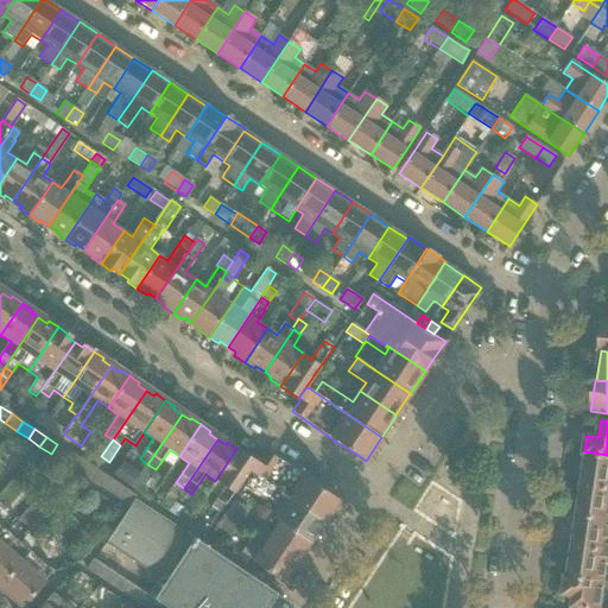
[(62,462),(69,451),(57,444),(51,454),(62,462)]
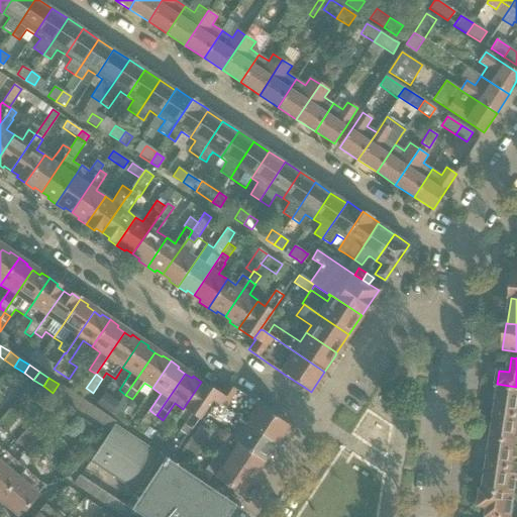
[(201,382),(183,409),(191,414),(180,431),(187,436),(217,392),(201,382)]
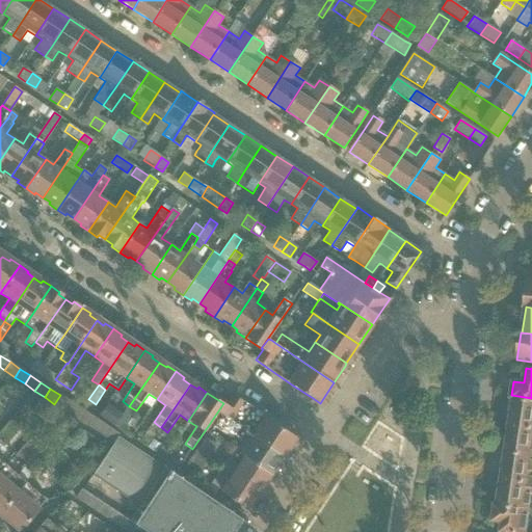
[(64,410),(70,402),(60,395),(54,404),(64,410)]
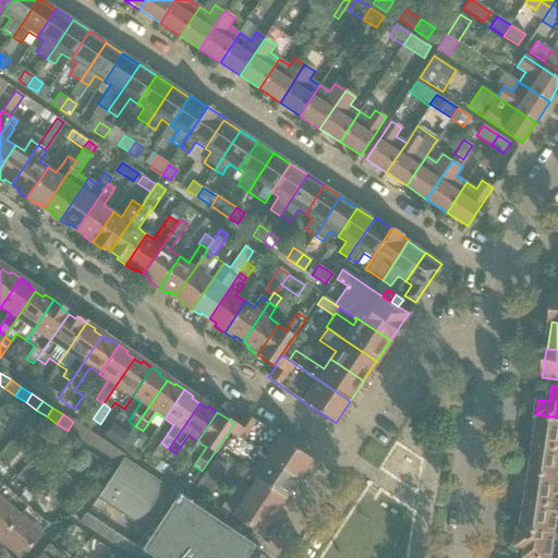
[(244,414),(231,434),(251,447),(298,478),(312,459),(304,455),(245,415),(244,414)]
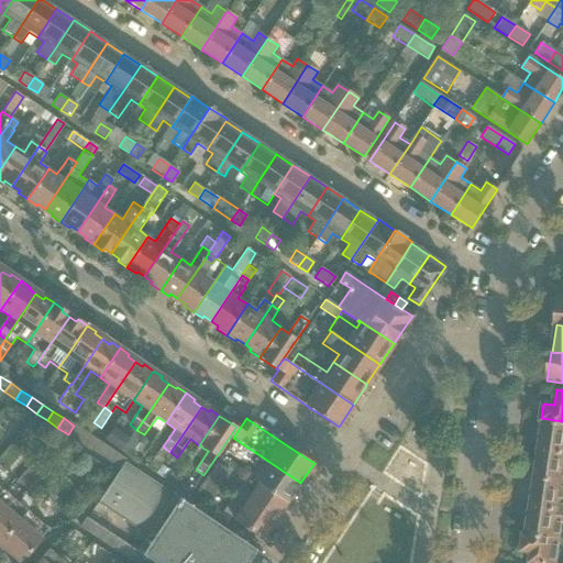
[(541,418),(539,435),(541,439),(540,448),(539,449),(562,452),(562,420),(562,421),(541,418)]
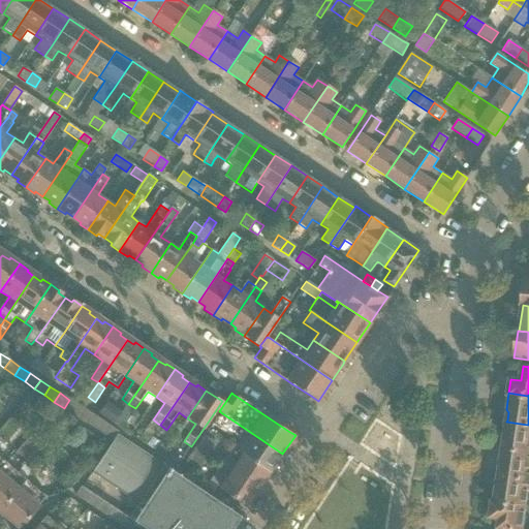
[(73,415),(80,406),(69,400),(64,408),(73,415)]
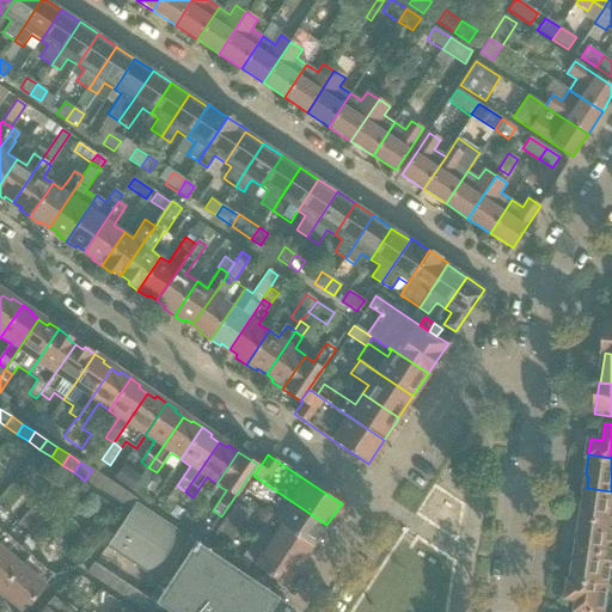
[(123,464),(114,478),(132,490),(132,489),(141,476),(123,464)]
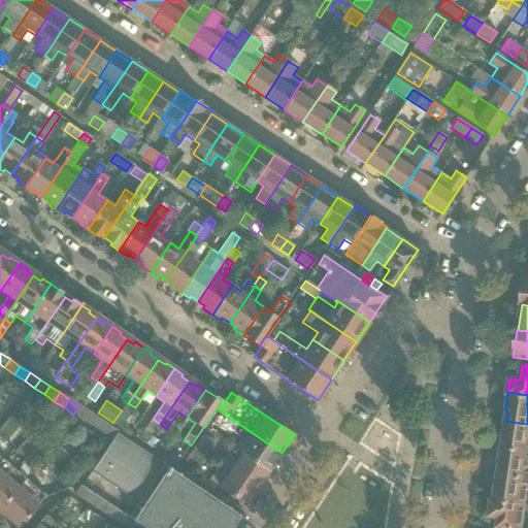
[(122,410),(113,422),(122,428),(125,423),(135,407),(128,403),(127,402),(122,410)]
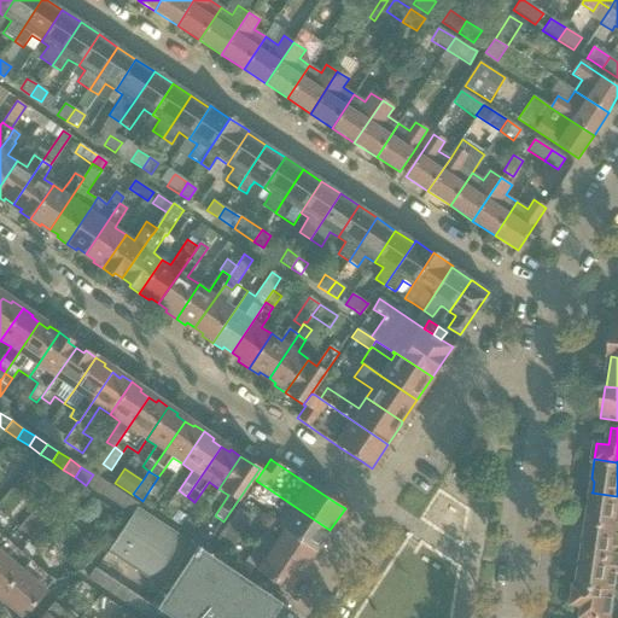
[(93,474),(86,485),(98,493),(105,483),(93,474)]
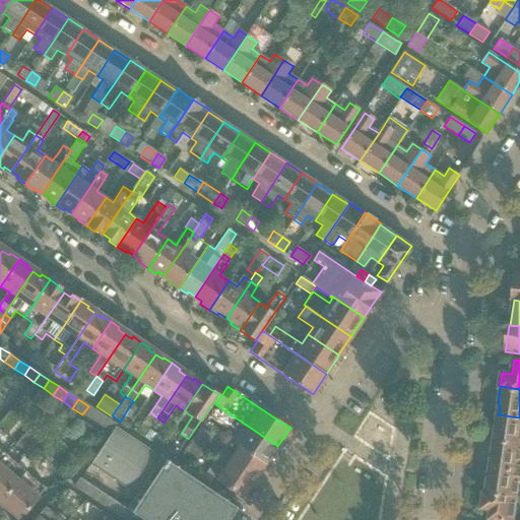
[(88,406),(82,414),(92,421),(98,412),(88,406)]
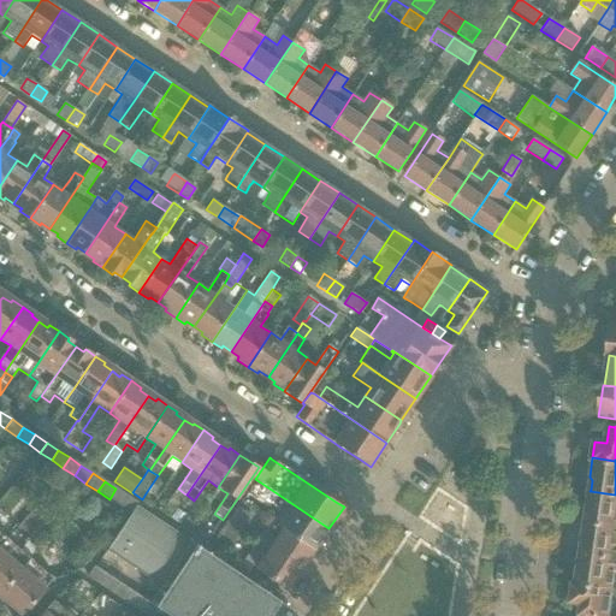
[(120,507),(128,497),(116,489),(110,499),(120,507)]
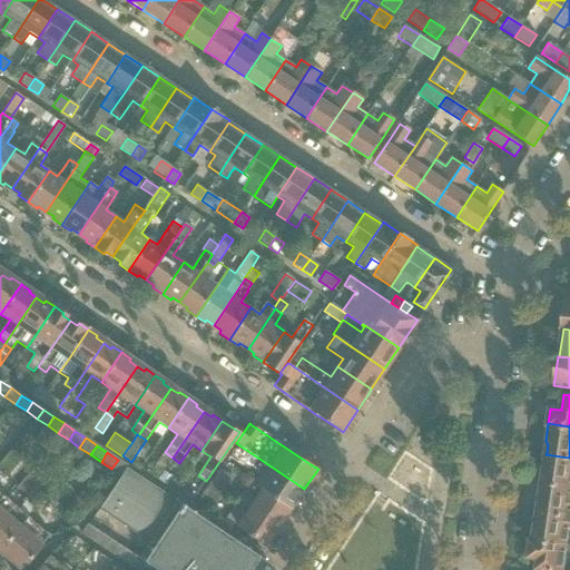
[(165,452),(154,468),(160,472),(170,457),(165,452)]
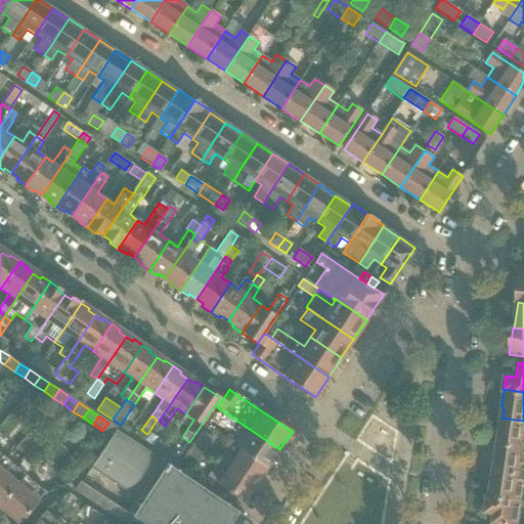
[(497,431),(495,444),(523,448),(523,421),(501,418),(500,428),(497,431)]
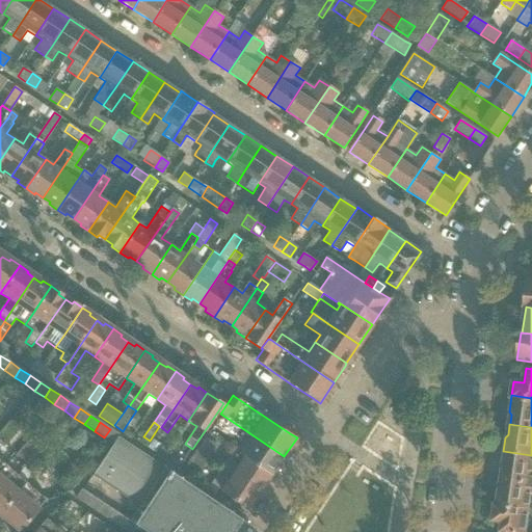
[(246,445),(241,453),(245,456),(272,474),(284,456),(239,426),(233,436),(246,445)]
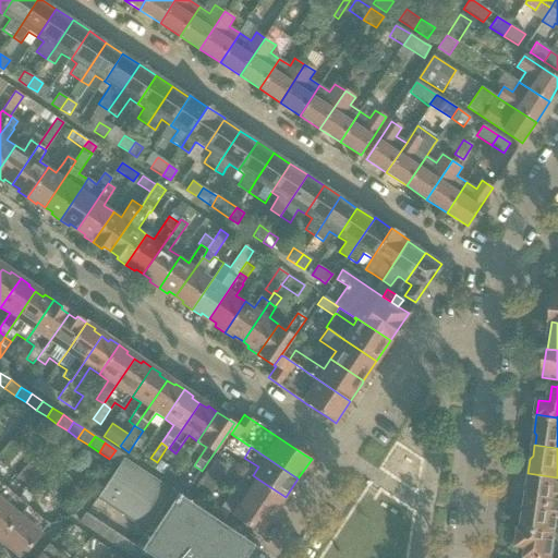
[(62,449),(56,457),(62,462),(69,455),(62,449)]
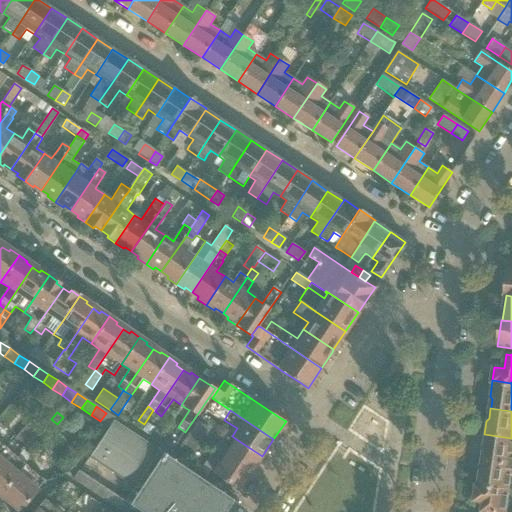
[(106,413),(100,421),(110,427),(115,419),(106,413)]
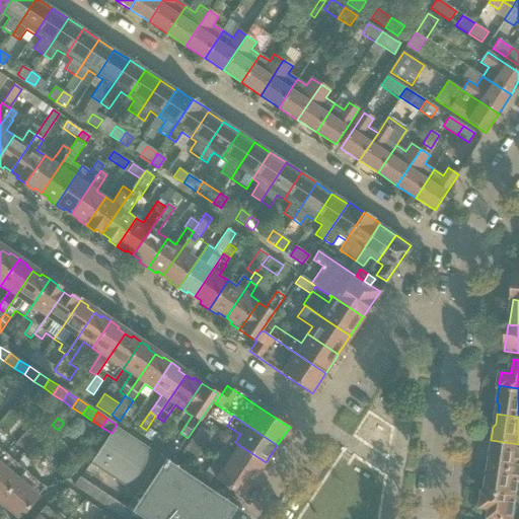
[(199,425),(191,438),(202,445),(211,433),(199,425)]
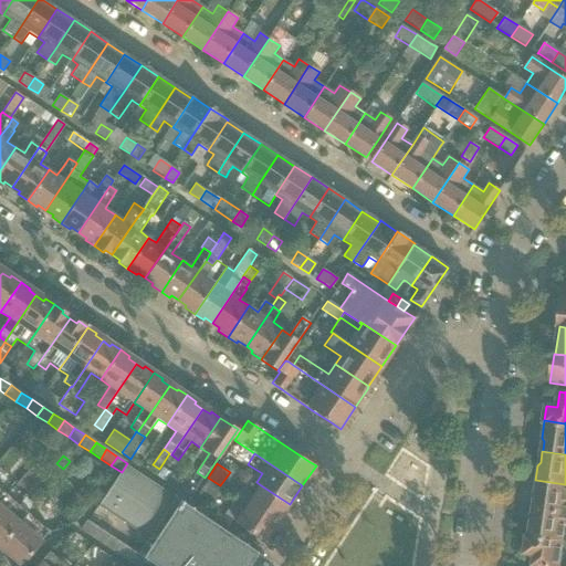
[(126,465),(98,507),(136,533),(165,491),(126,465)]
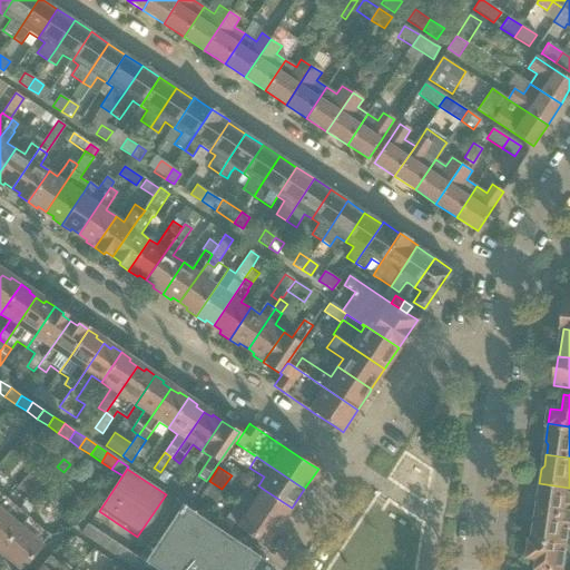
[(163,471),(157,480),(168,487),(174,479),(163,471)]
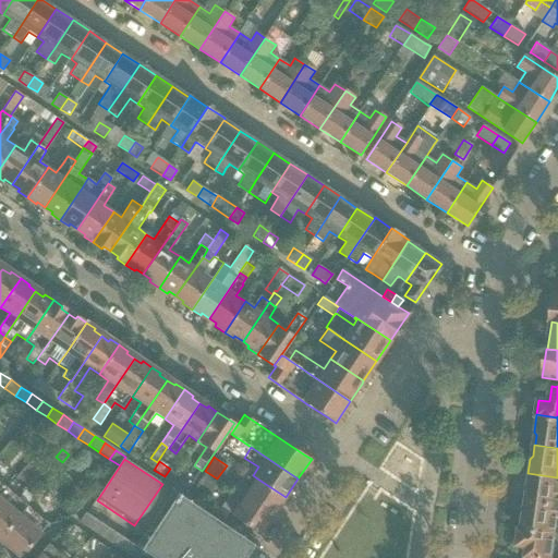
[(217,478),(205,471),(196,482),(209,490),(217,478)]
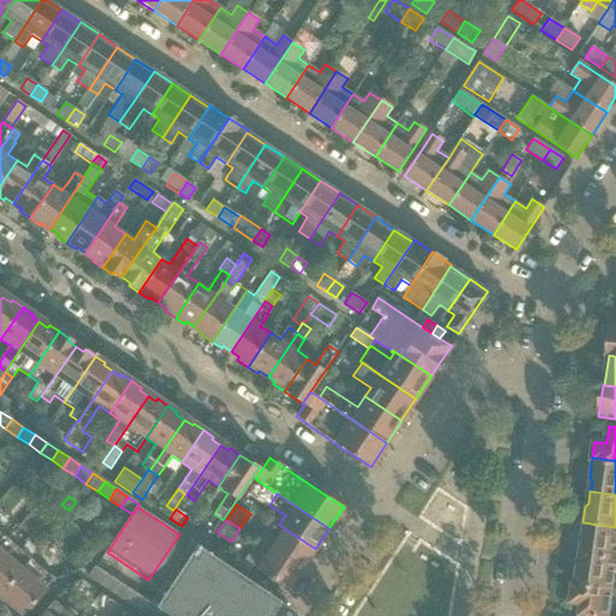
[(582,522),(580,539),(582,542),(581,550),(581,554),(615,557),(615,527),(582,522)]
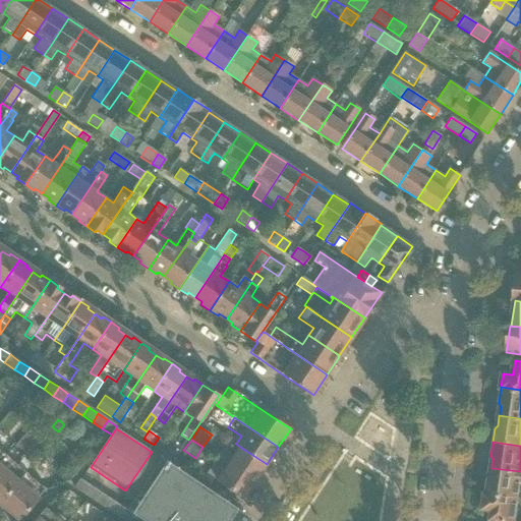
[(223,449),(218,457),(230,465),(254,482),(267,464),(240,447),(234,456),(223,449)]
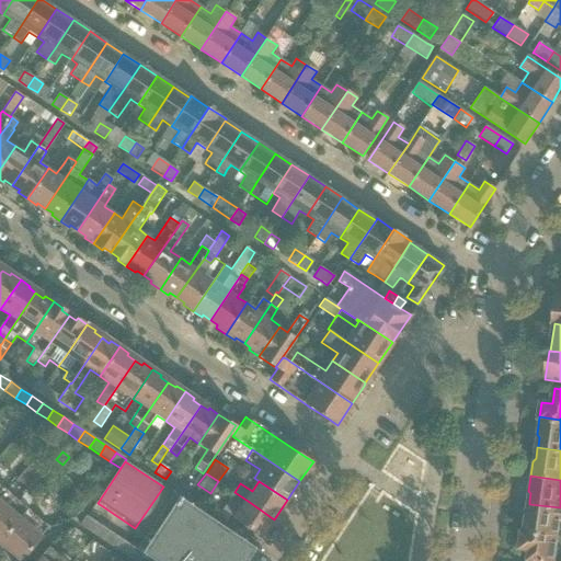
[(0,542),(29,510),(8,492),(0,500),(0,542)]
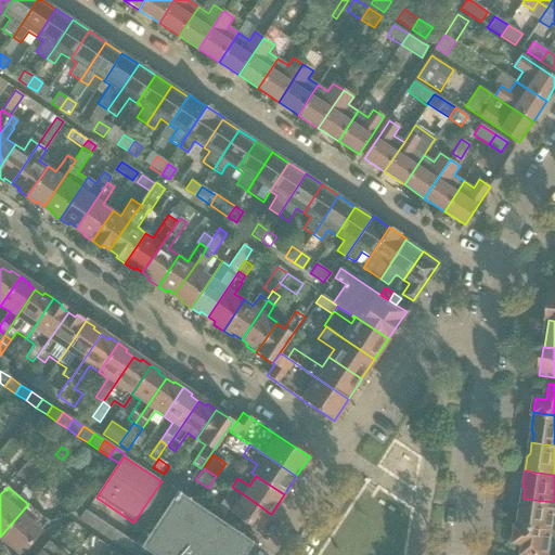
[(227,495),(226,497),(237,504),(230,514),(259,532),(271,514),(245,495),(232,487),(227,495)]
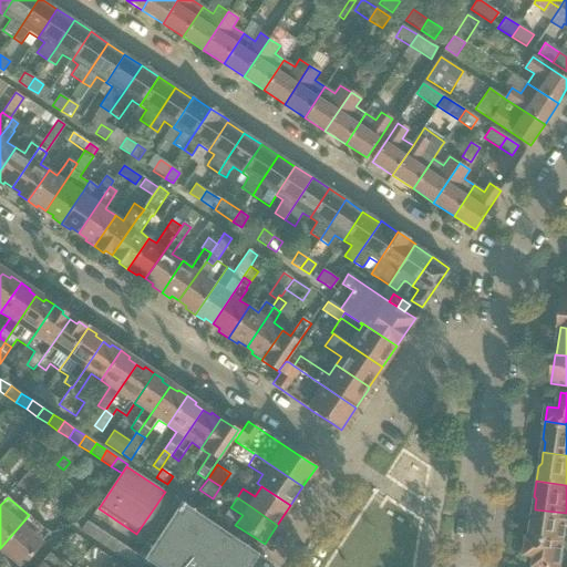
[(249,566),(258,554),(181,503),(143,559),(154,566),(249,566)]
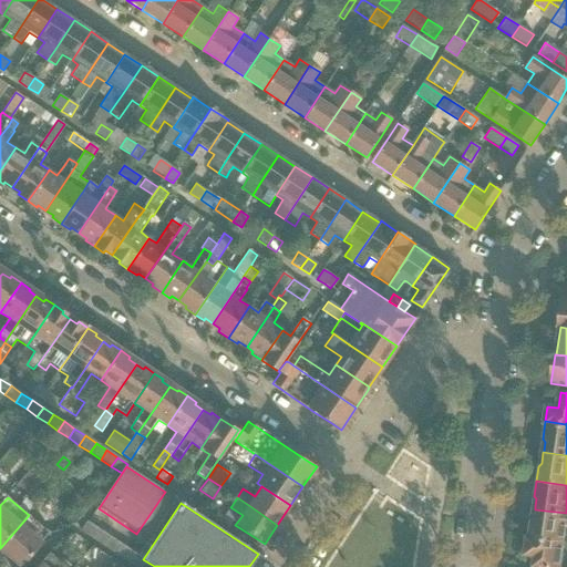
[(531,522),(528,537),(564,542),(566,527),(566,513),(535,509),(534,511),(533,519),(531,522)]
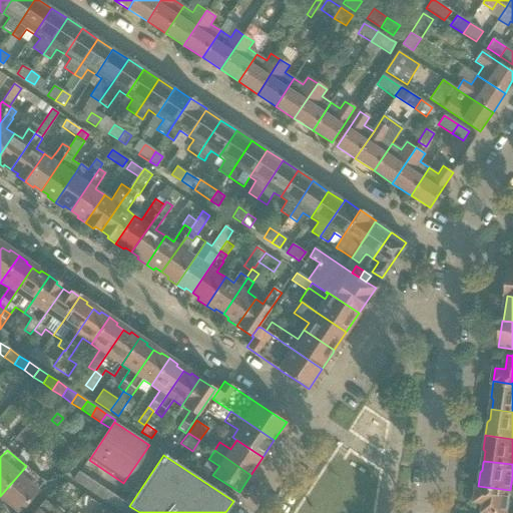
[(19,512),(45,482),(26,466),(0,496),(19,512)]
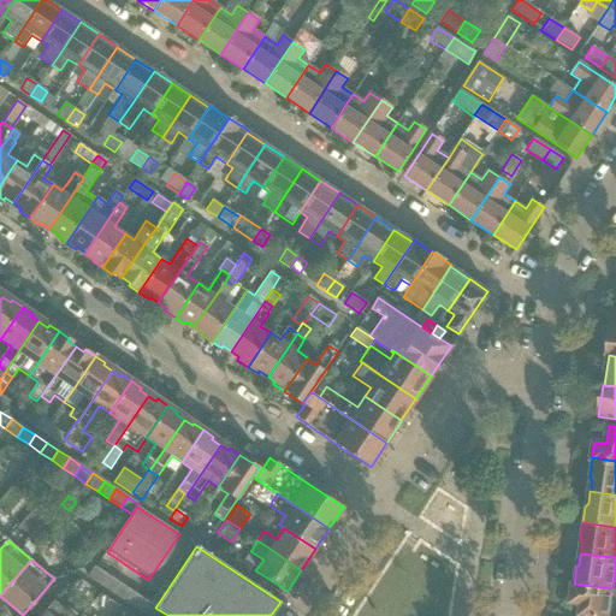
[(94,567),(87,576),(144,615),(167,615),(155,608),(95,567),(94,567)]
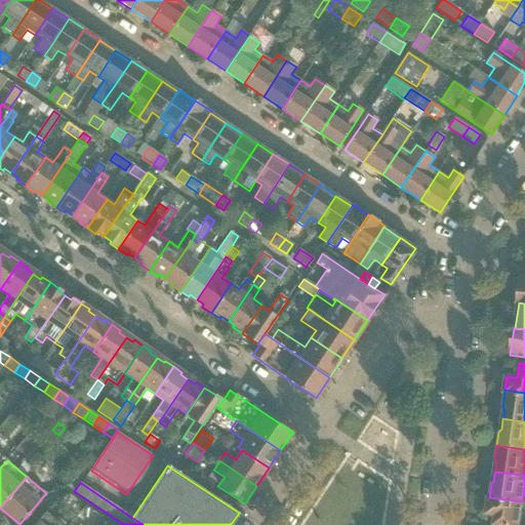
[(488,500),(486,515),(496,516),(494,524),(518,524),(522,501),(489,497),(488,500)]
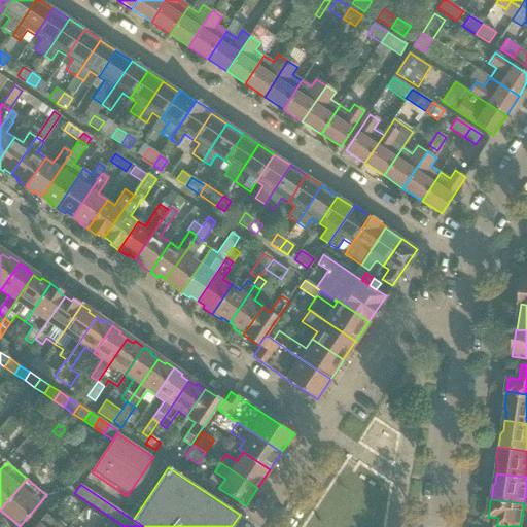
[(61,526),(46,515),(35,526),(61,526)]
